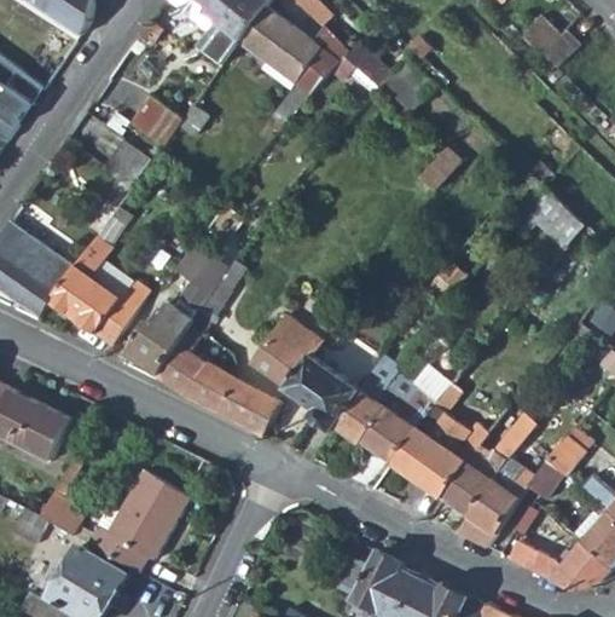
[(24,0),(46,13),(53,3),(54,0),(79,0),(81,1),(83,4),(86,0),(24,0)]
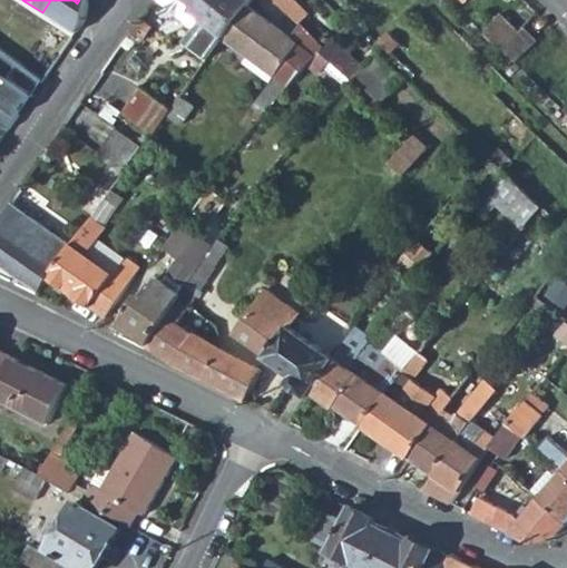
[(72,0),(52,0),(69,10),(75,1),(72,0)]
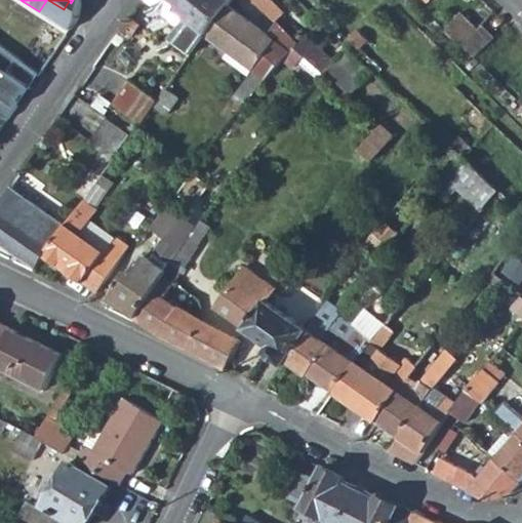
[(167,0),(149,0),(169,16),(172,12),(175,7),(167,0)]
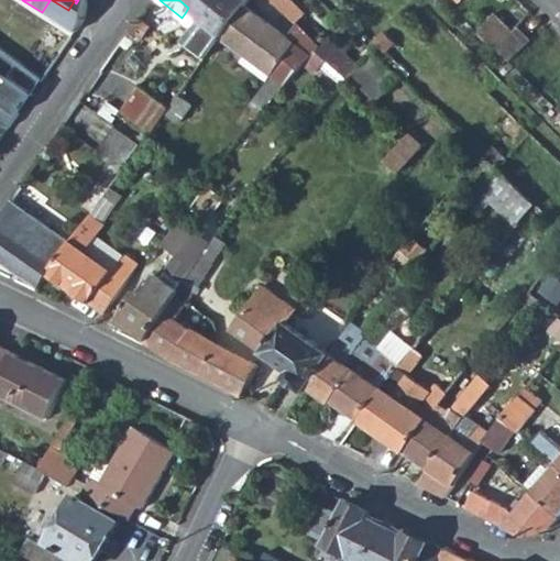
[(244,0),(179,0),(188,8),(185,13),(197,21),(190,30),(179,44),(201,59),(218,39),(241,7),(245,0),(244,0)]
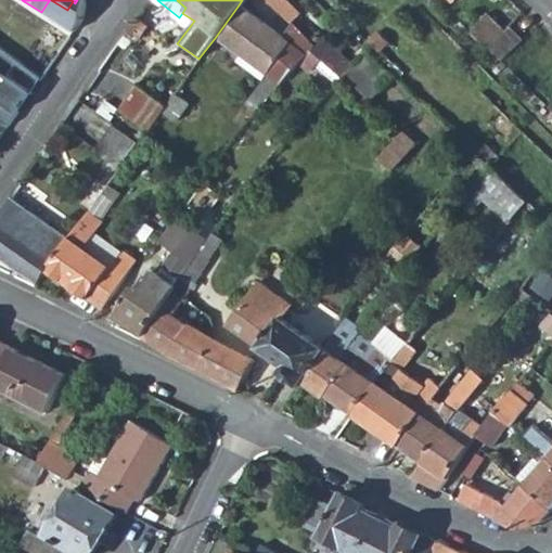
[(261,0),(271,9),(286,24),(295,14),(281,0),(261,0)]
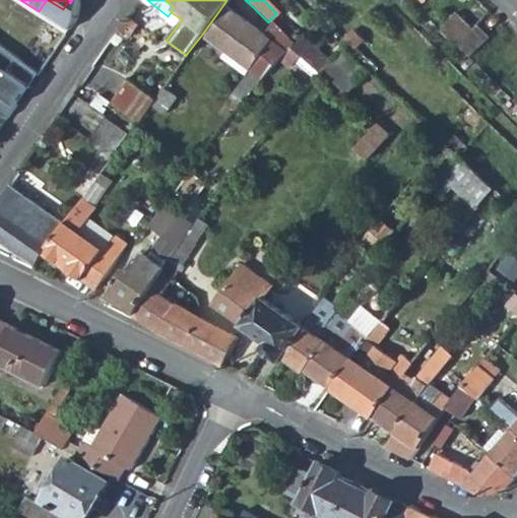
[(222,6),(201,36),(224,53),(261,79),(262,78),(288,48),(292,45),(291,43),(272,23),(262,36),(222,6)]
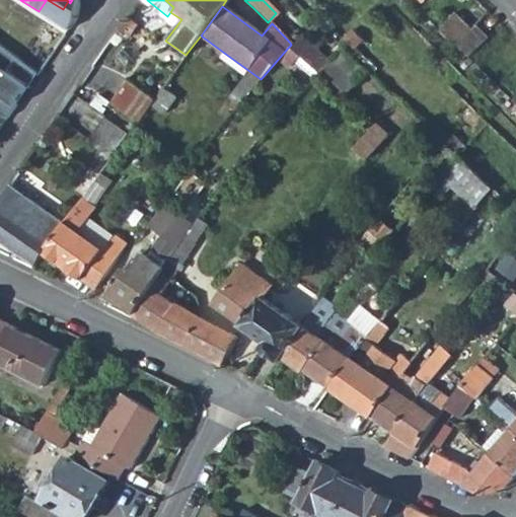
[(167,16),(164,19),(175,27),(181,19),(170,12),(167,16)]
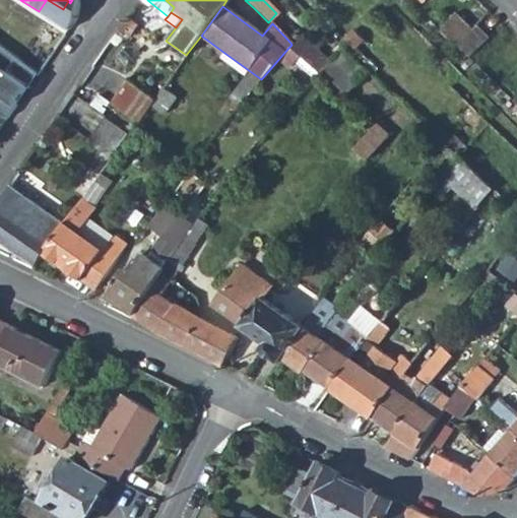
[(452,12),(435,29),(453,47),(455,45),(470,29),(452,12)]
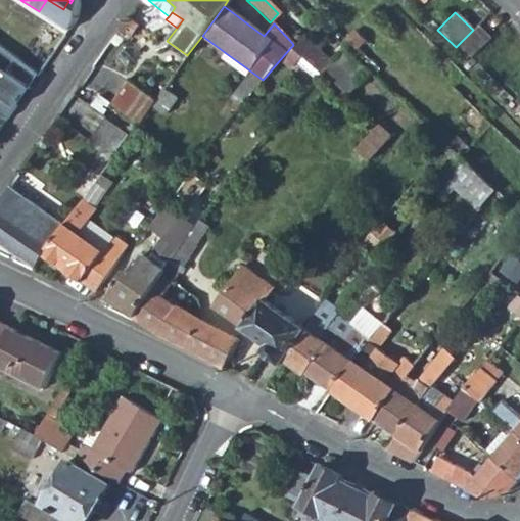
[(125,20),(114,34),(122,39),(125,35),(129,38),(135,29),(125,20)]
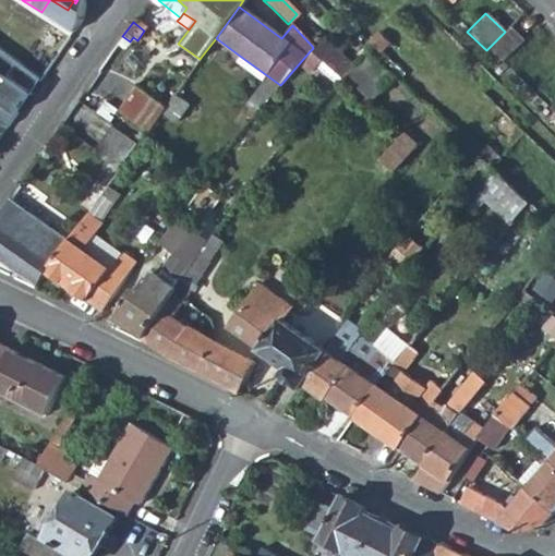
[(369,26),(354,41),(360,47),(375,32),(369,26)]
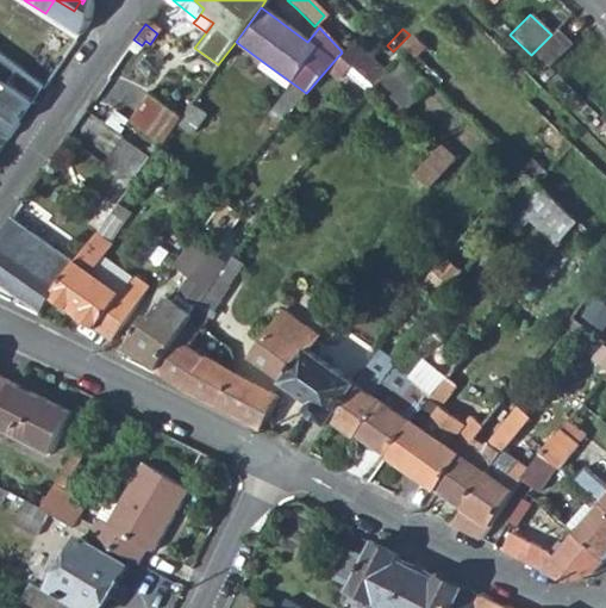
[(551,35),(533,53),(547,67),(569,44),(556,30),(551,35)]
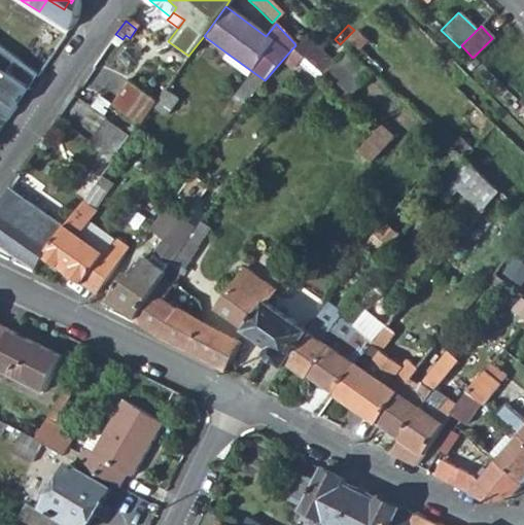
[(354,30),(340,44),(346,48),(360,62),(363,55),(358,49),(365,41),(354,30)]
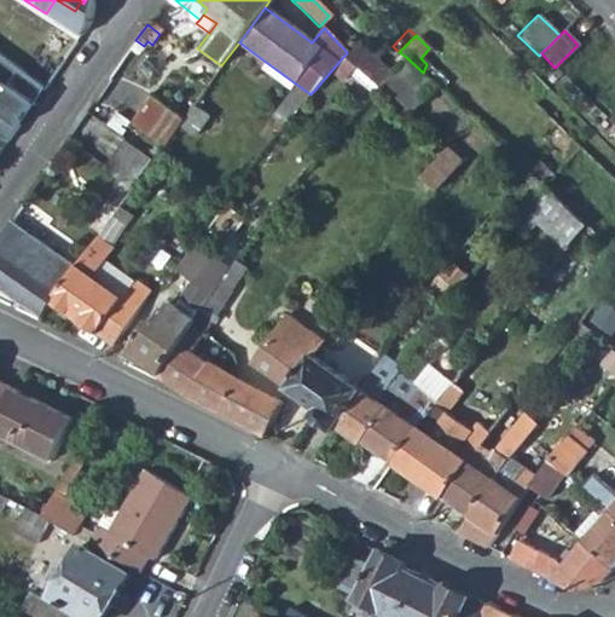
[(347,53),(343,57),(378,87),(379,86),(390,75),(357,42),(347,53)]
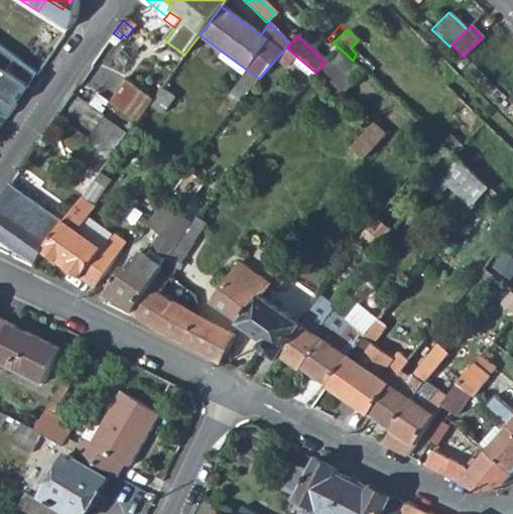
[(13,60),(0,50),(0,118),(4,121),(27,90),(5,74),(13,60)]
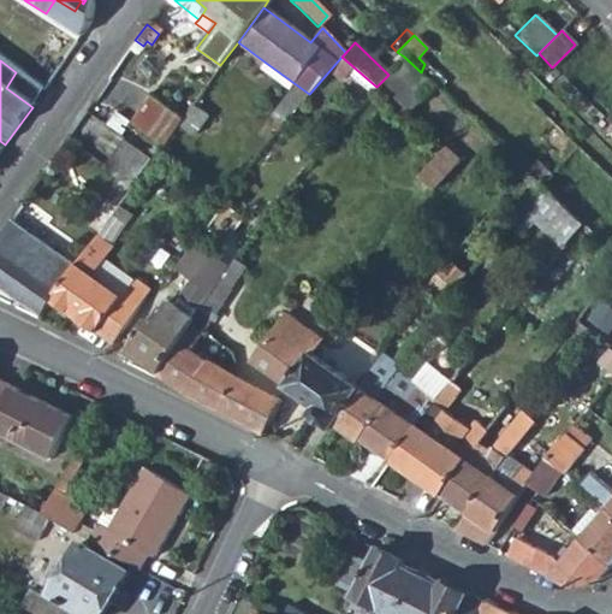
[(388,75),(378,86),(406,112),(431,86),(402,60),(388,75)]
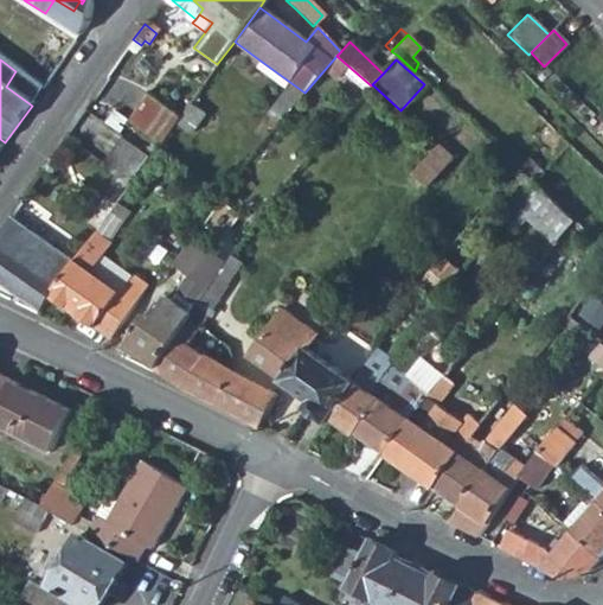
[(305,93),(262,62),(256,70),(284,90),(276,100),(290,109),(305,93)]
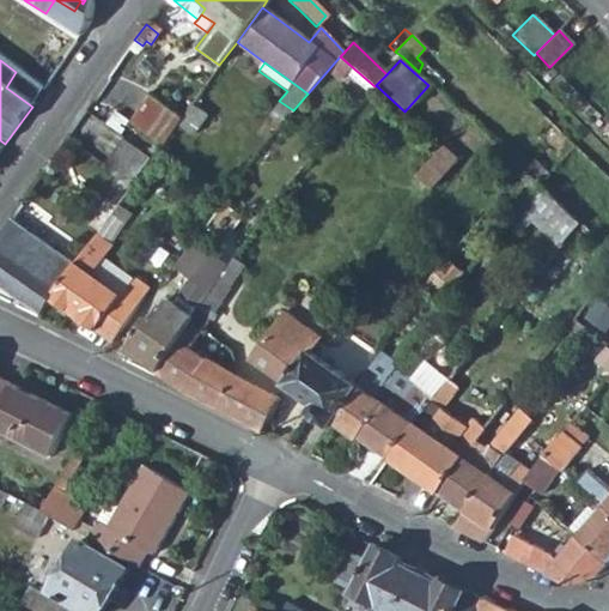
[(129,122),(160,145),(181,119),(150,96),(129,122)]
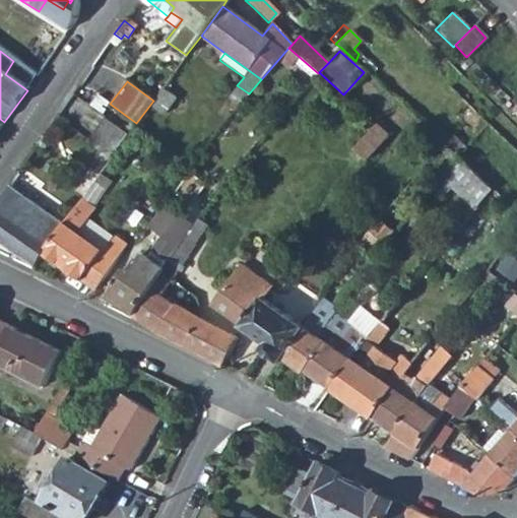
[(237,85),(229,98),(238,106),(249,93),(237,85)]
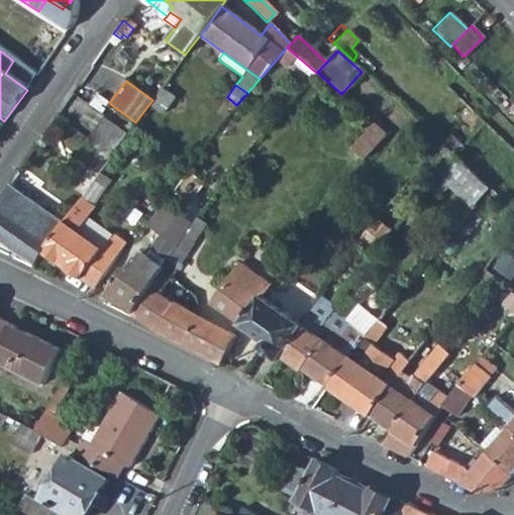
[(163,90),(150,106),(162,114),(173,98),(163,90)]
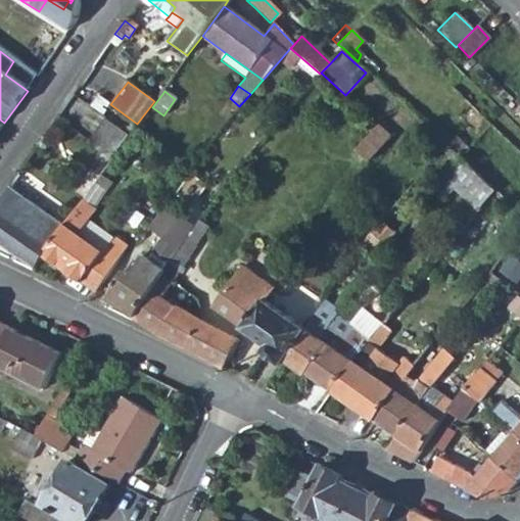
[(127,134),(105,117),(87,142),(108,159),(127,134)]
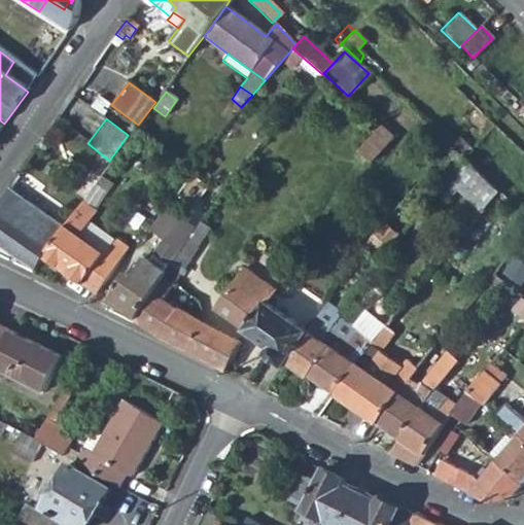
[(449,145),(427,125),(421,131),(417,136),(440,156),(443,152),(458,166),(464,159),(463,159),(449,145)]
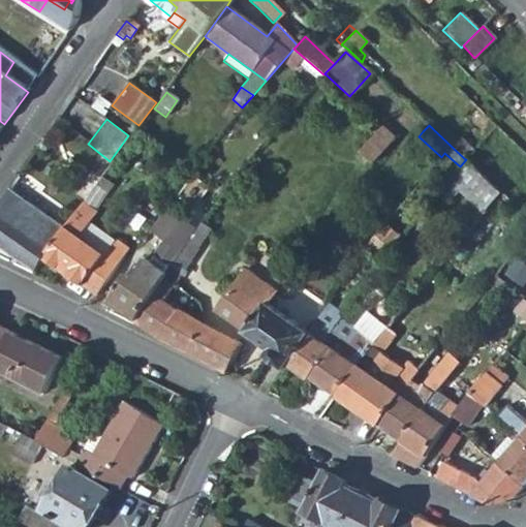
[(378,128),(358,152),(369,163),(391,138),(378,128)]
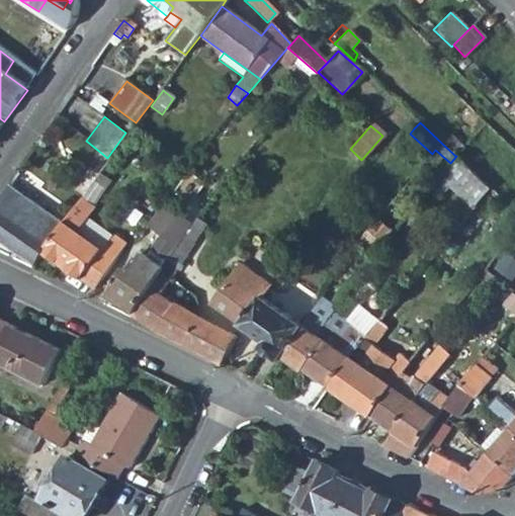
[(447,135),(441,143),(455,156),(462,148),(447,135)]
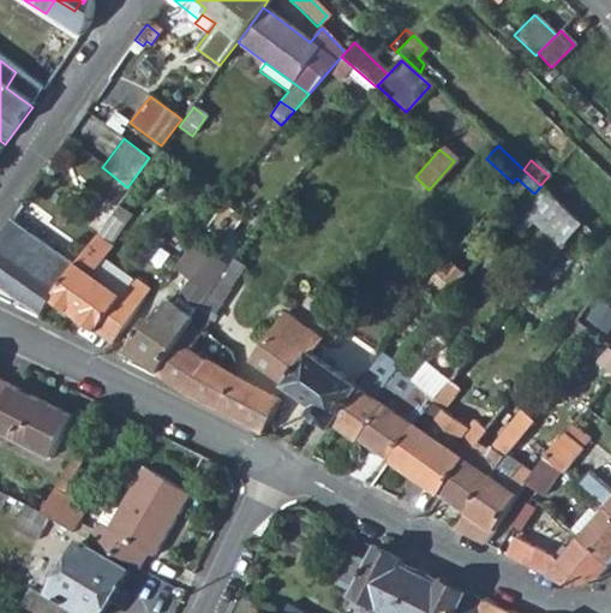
[(534,194),(526,204),(539,215),(553,198),(541,185),(534,194)]
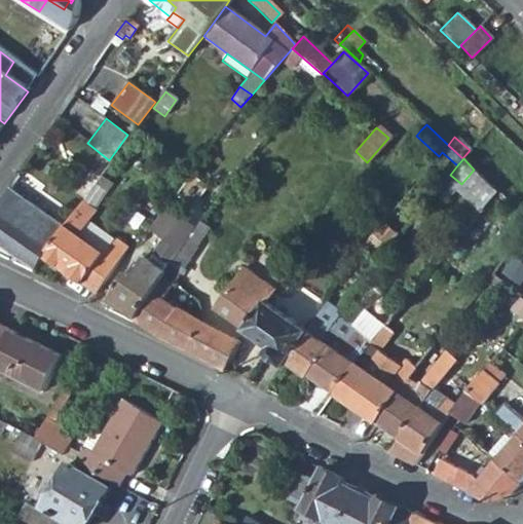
[(450,175),(437,190),(448,198),(461,184),(450,175)]
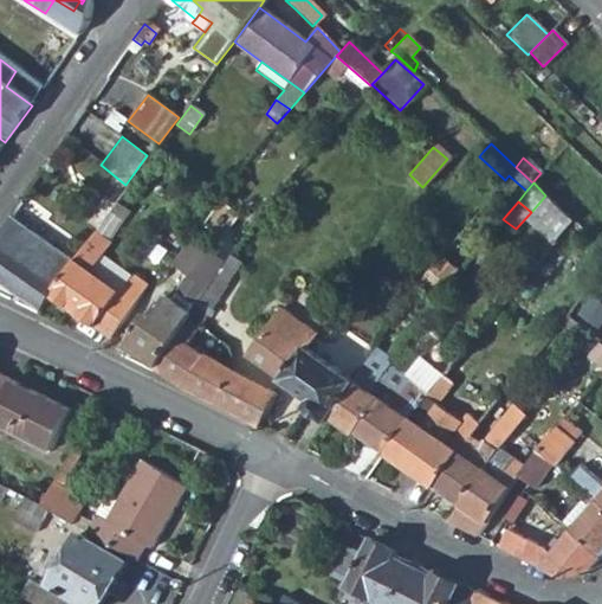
[(107,214),(91,236),(109,249),(112,242),(104,237),(116,220),(107,214)]
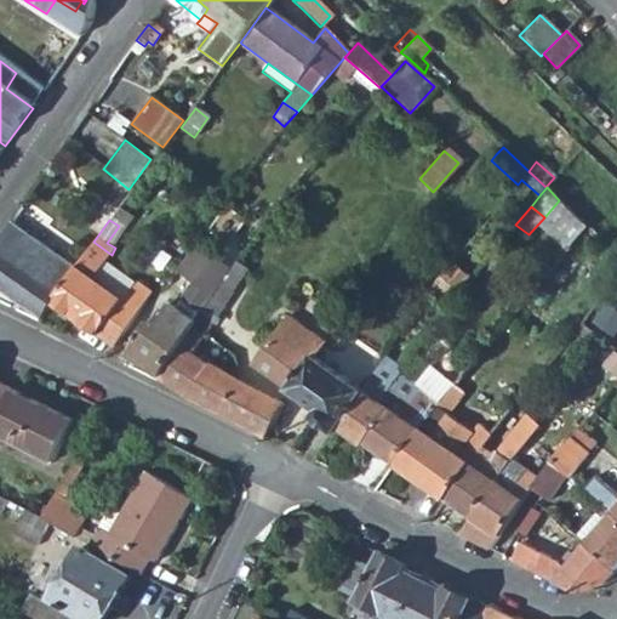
[(9,222),(0,236),(0,290),(40,319),(52,304),(50,302),(73,270),(74,267),(9,222)]
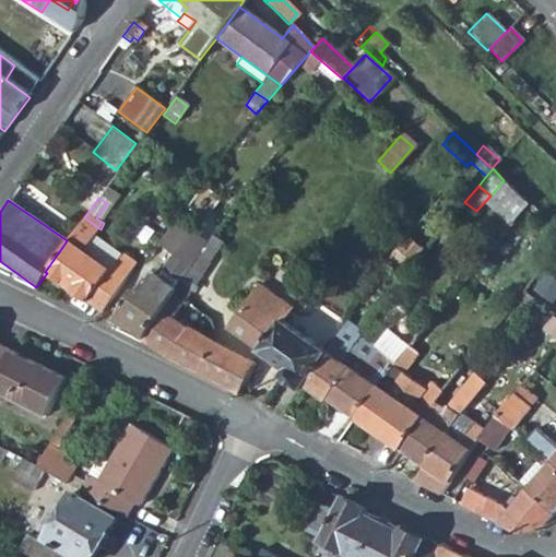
[(45,272),(47,273),(101,312),(135,263),(123,255),(116,265),(108,262),(105,268),(91,257),(83,252),(96,235),(101,229),(84,217),(67,240),(66,243),(45,272)]
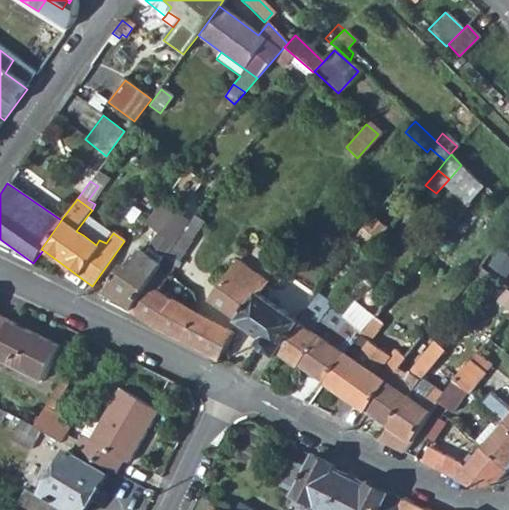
[(160,201),(145,224),(158,233),(161,228),(165,229),(176,213),(160,201)]
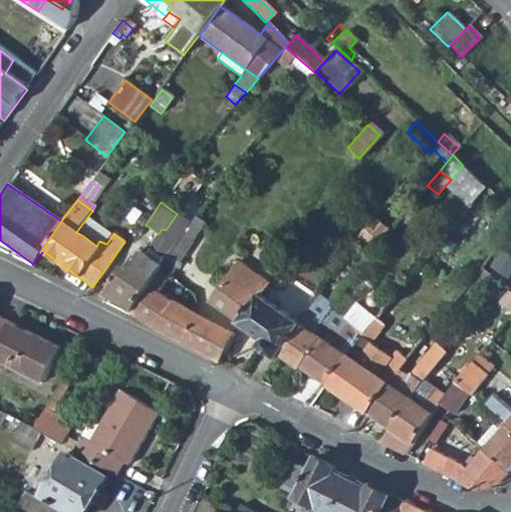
[(104,296),(131,312),(146,289),(158,272),(187,228),(191,223),(177,214),(166,230),(162,229),(159,234),(149,248),(155,252),(150,258),(140,252),(136,260),(130,256),(104,296)]
